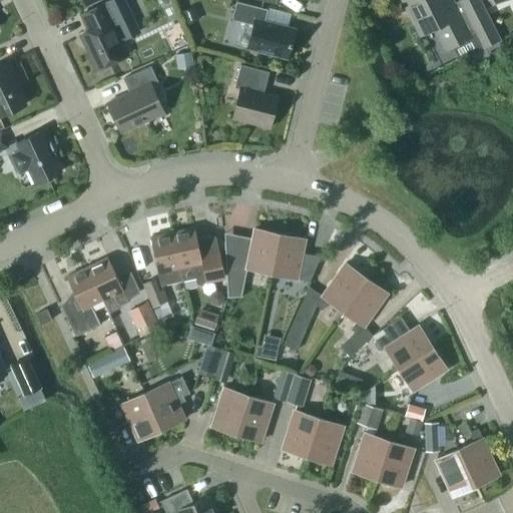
[(435,26),(446,48),(471,36),(470,33),(476,30),(484,46),(499,38),(480,0),(457,0),(454,2),(453,0),(445,0),(439,3),(437,0),(403,0),(421,34),(435,26)]
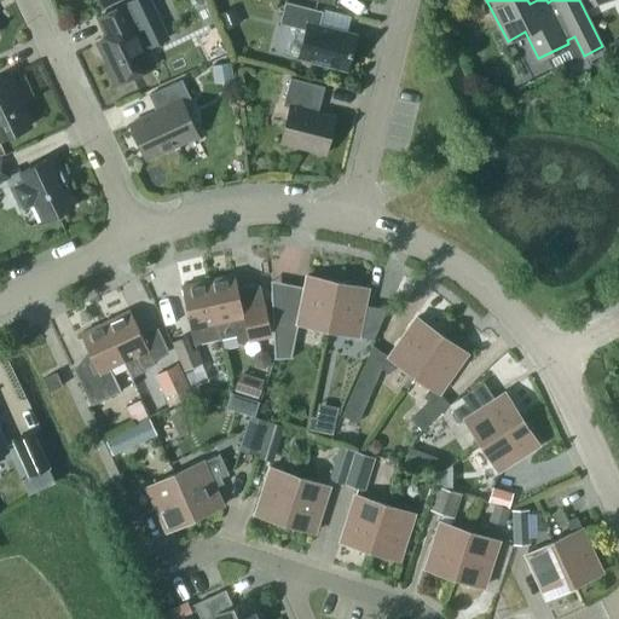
[(108,63),(117,82),(152,65),(144,47),(145,44),(142,34),(138,33),(134,25),(140,23),(129,1),(99,16),(109,36),(99,40),(109,62),(108,63)]
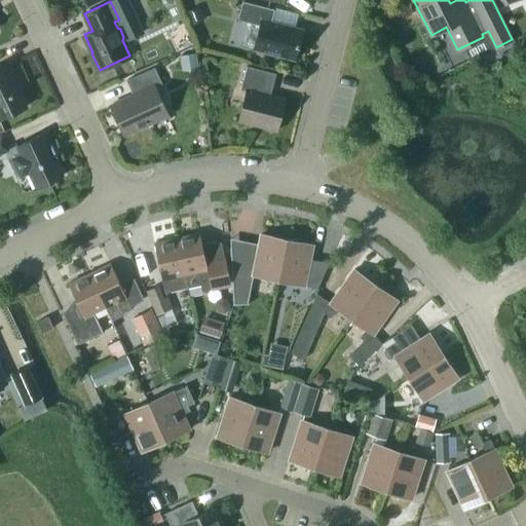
[(255,48),(295,59),(303,29),(271,21),(274,9),(242,1),(238,19),(261,25),(255,48)]
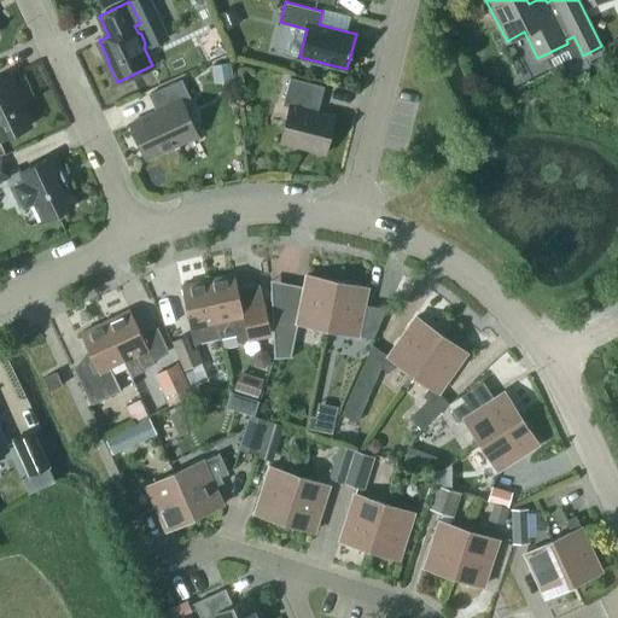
[(0,138),(31,123),(17,92),(19,89),(12,73),(0,77),(0,138)]
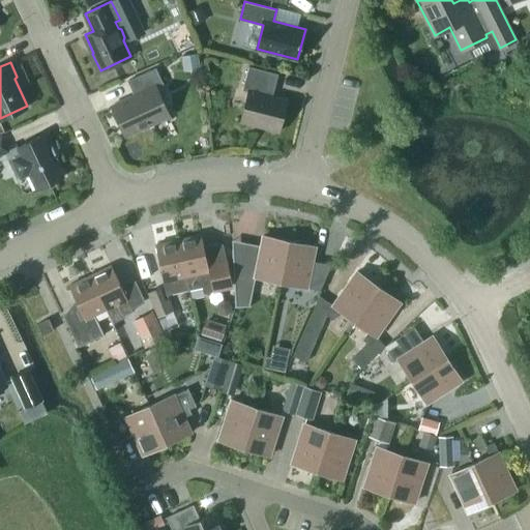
[(278,74),(248,65),(242,89),(248,91),(241,120),(280,129),(287,99),(272,96),(278,74)]
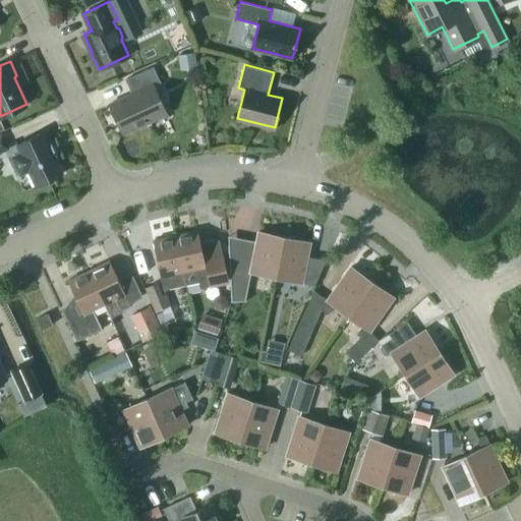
[(110,104),(123,133),(167,113),(154,84),(160,81),(153,66),(127,78),(133,93),(110,104)]
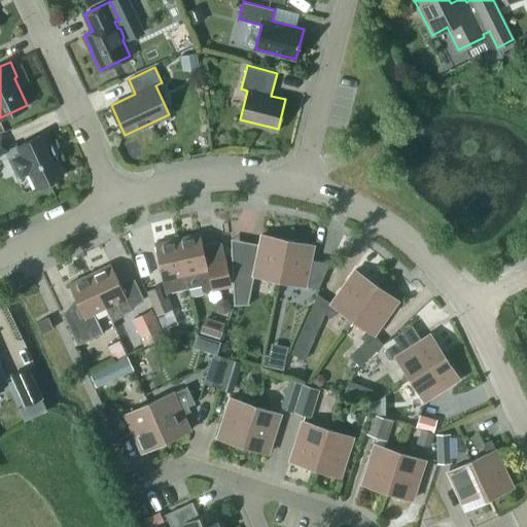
[(43,134),(18,145),(22,154),(12,159),(21,175),(30,171),(37,187),(63,175),(55,157),(58,156),(51,144),(48,145),(43,134)]
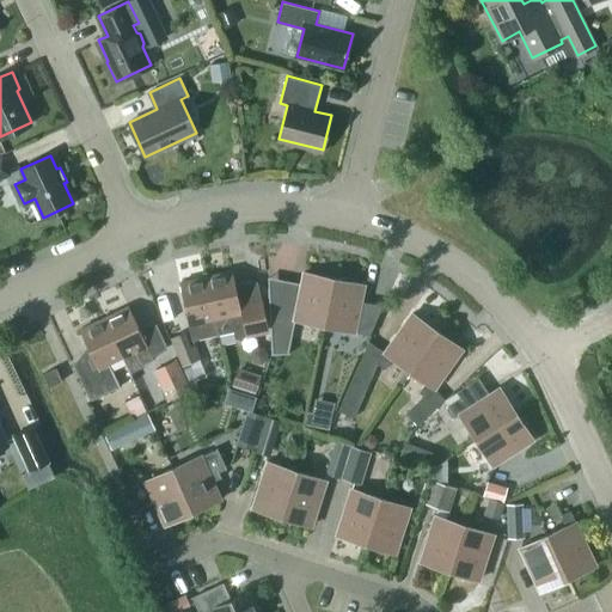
[(4,157),(0,158),(0,179),(11,175),(4,157)]
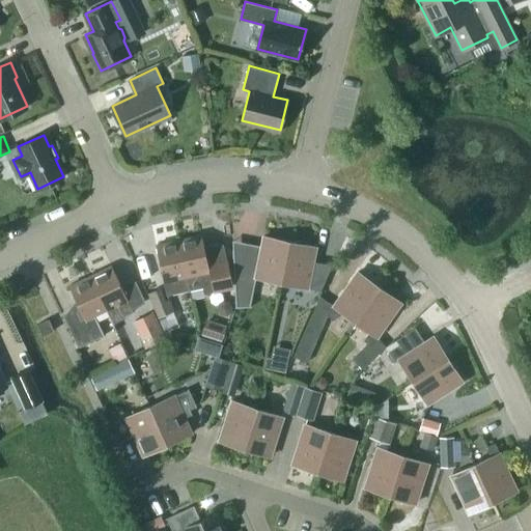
[(178,240),(190,289),(202,287),(204,294),(228,288),(228,268),(226,258),(207,262),(201,234),(178,240)]
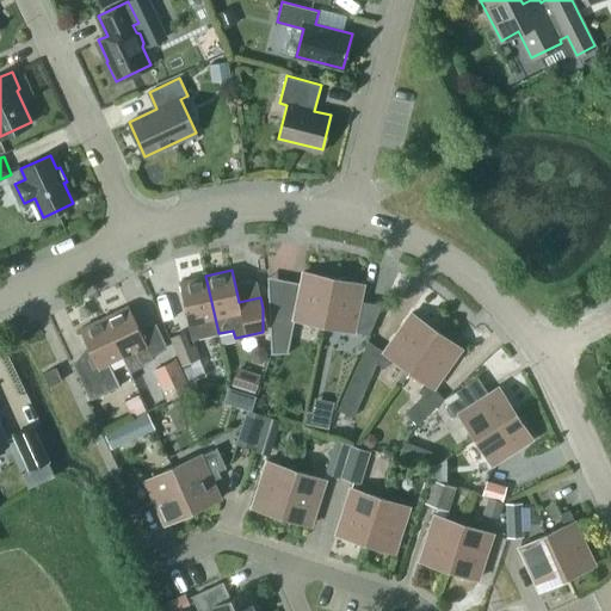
[(296,306),(270,300),(272,352),(287,352),(287,351),(290,337),(294,319),(323,325),(333,277),(303,271),(301,282),(296,306)]
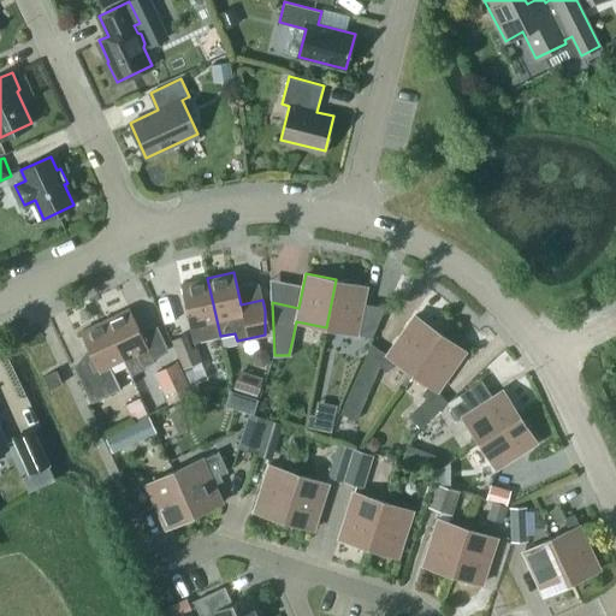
[(220,336),(207,278),(181,284),(194,342),(220,336)]
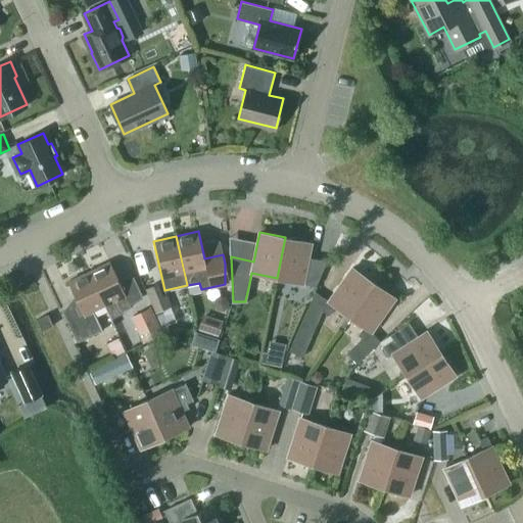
[(312,242),(285,237),(277,278),(303,283),(312,242)]
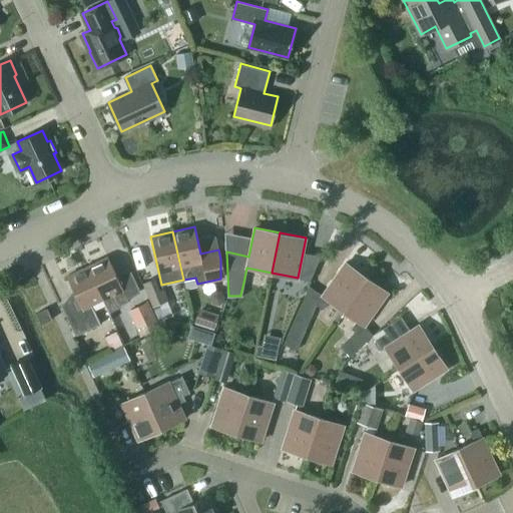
[(108,257),(87,266),(103,299),(109,312),(121,307),(120,305),(128,301),(127,299),(140,292),(131,272),(115,272),(108,257)]
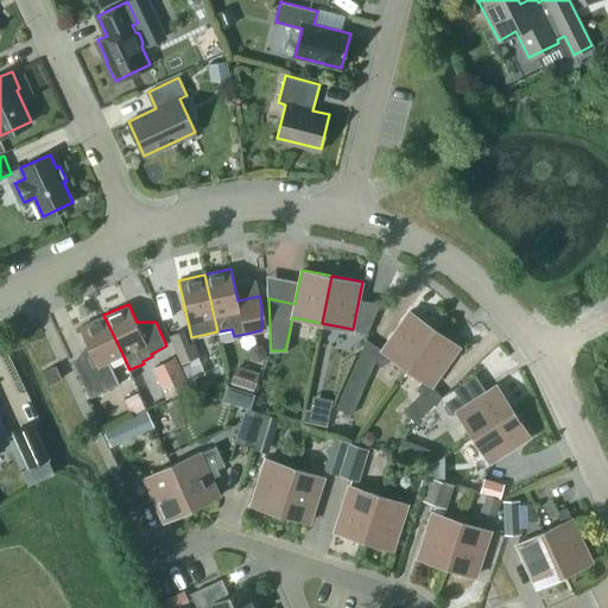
[(366,339),(337,407),(353,413),(367,379),(375,360),(384,366),(391,355),(407,367),(435,328),(410,310),(381,349),(366,339)]
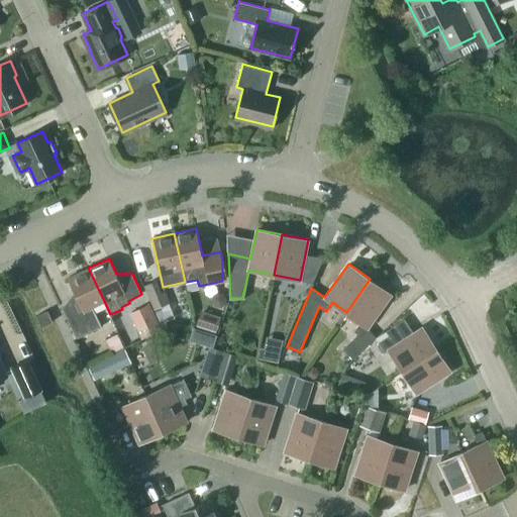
[(104,301),(88,268),(68,278),(79,302),(64,310),(77,337),(100,326),(92,307),(104,301)]
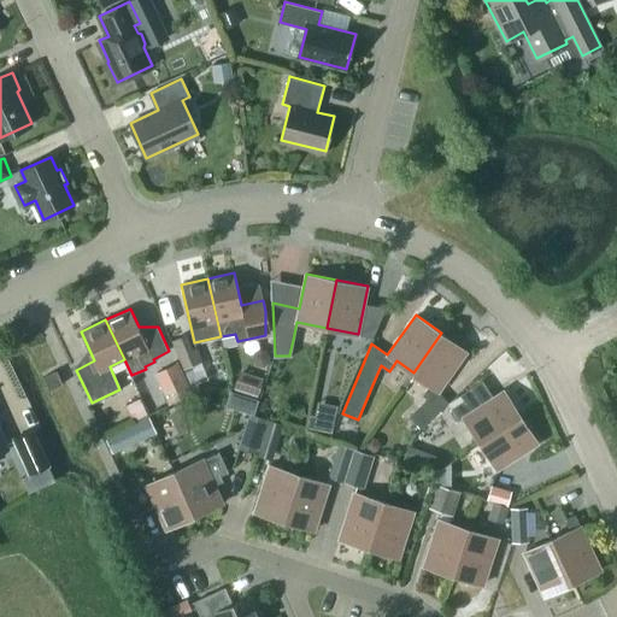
[(427,398),(409,416),(421,429),(448,401),(439,391),(466,351),(441,333),(413,372),(429,385),(422,394),(427,398)]
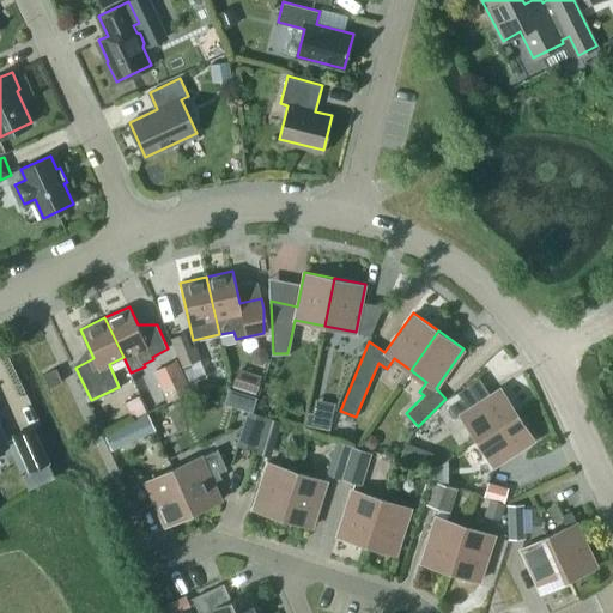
[(171,339),(182,366),(201,358),(196,344),(192,346),(186,333),(171,339)]
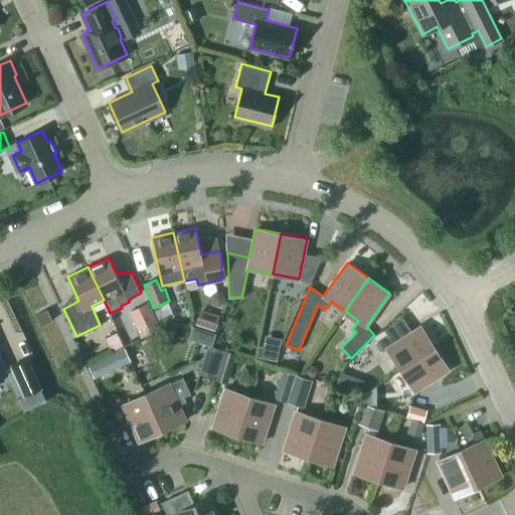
[(149,302),(136,308),(143,322),(137,325),(142,336),(161,327),(149,302)]
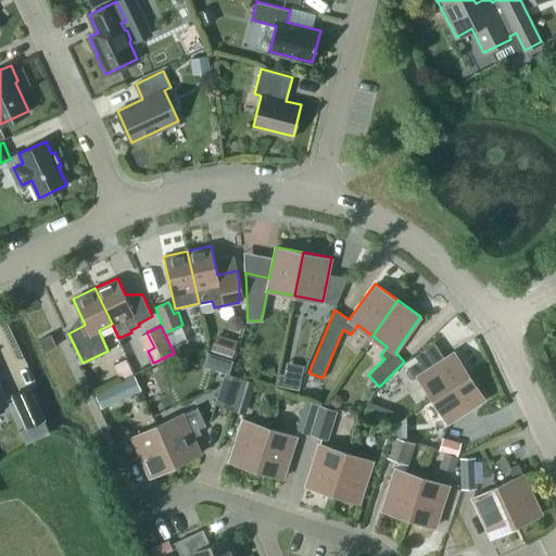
[(51,333),(39,339),(45,351),(57,345),(51,333)]
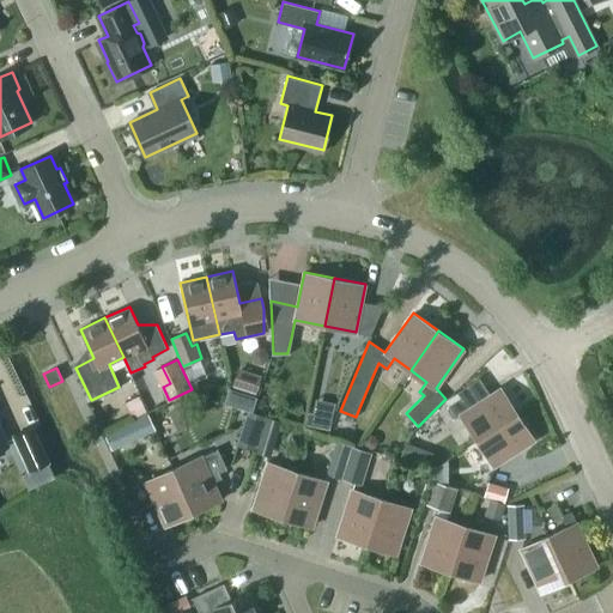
[(232,387),(256,394),(262,375),(238,368),(232,387)]
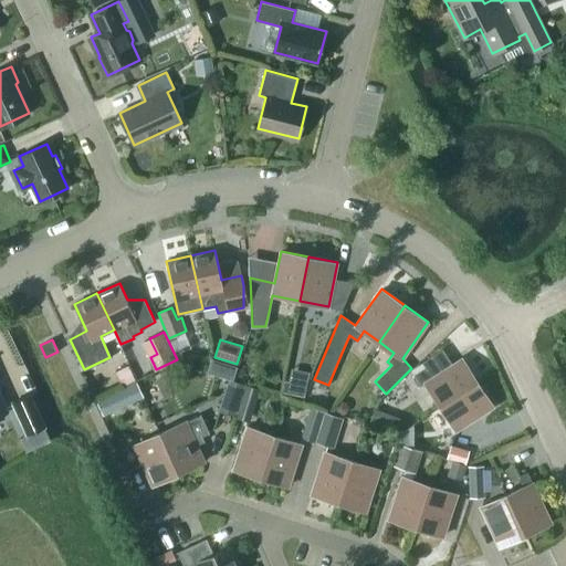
[(203,356),(198,369),(222,380),(229,368),(203,356)]
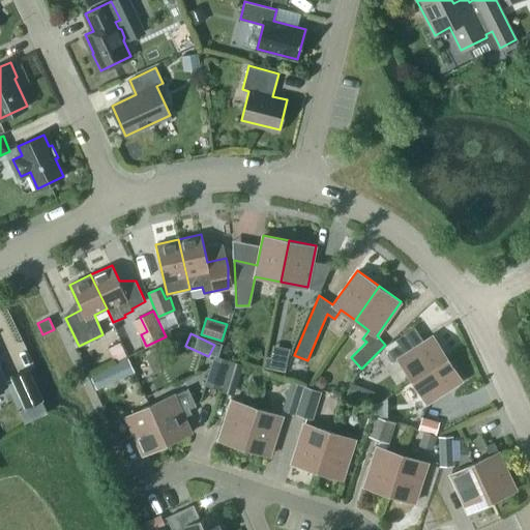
[(398,358),(412,380),(447,357),(433,335),(405,353),(399,343),(388,350),(394,360),(398,358)]
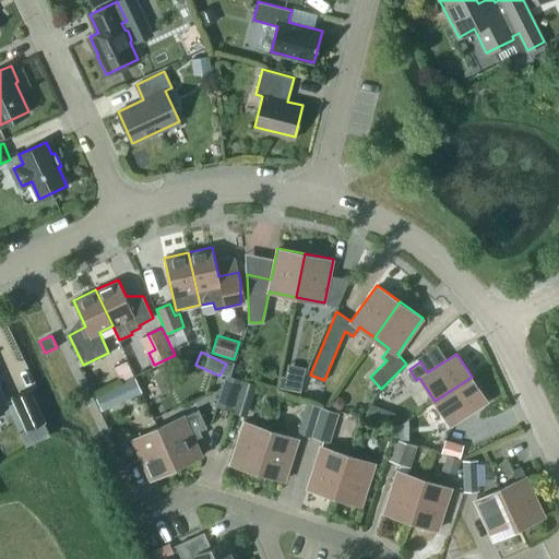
[(283,385),(298,389),(304,367),(287,364),(283,385)]
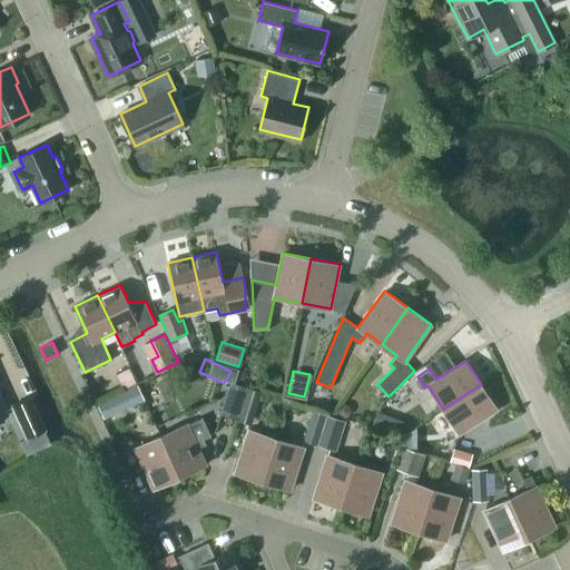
[(219,413),(237,419),(247,387),(229,382),(219,413)]
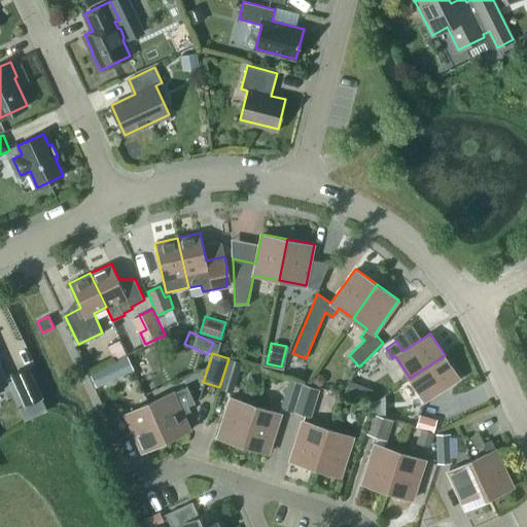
[(445,355),(410,378),(424,400),(459,378),(445,355)]
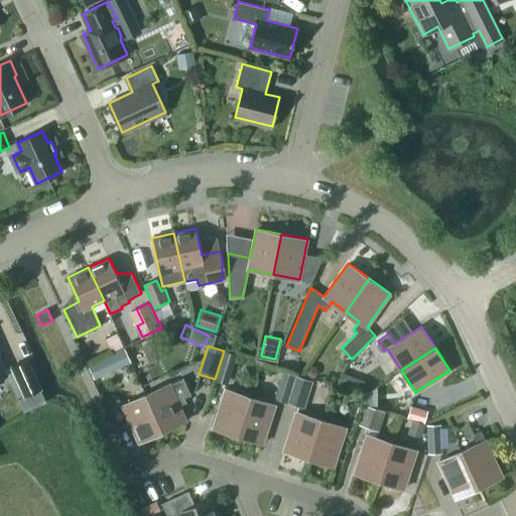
[(215,380),(227,384),(235,360),(243,362),(244,357),(225,351),(215,380)]
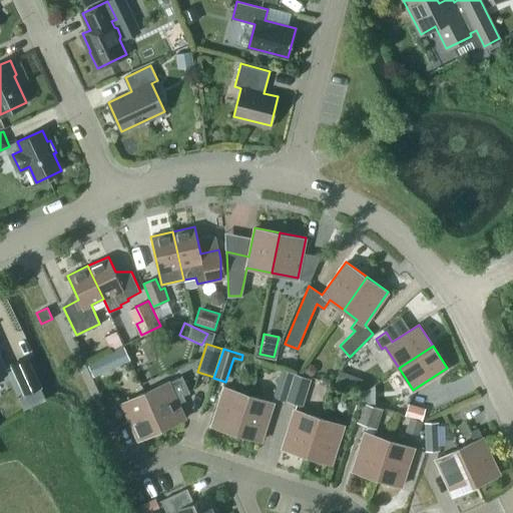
[(104,356),(87,363),(94,376),(110,369),(104,356)]
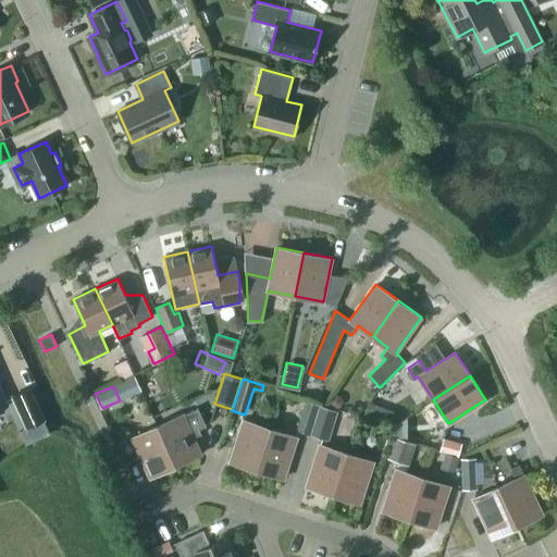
[(45,420),(31,388),(12,396),(27,428),(42,421),(45,420)]
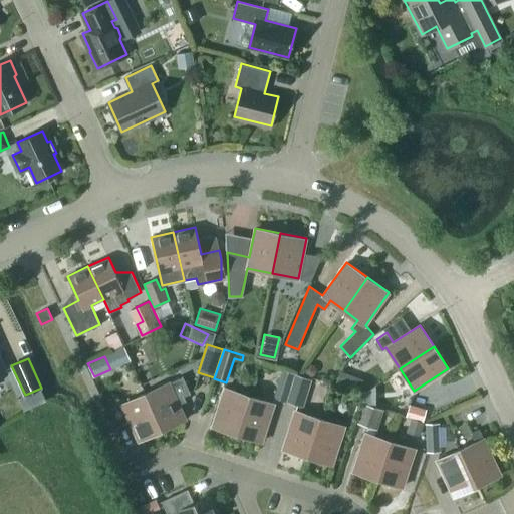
[(274,397),(286,401),(295,373),(282,369),(274,397)]
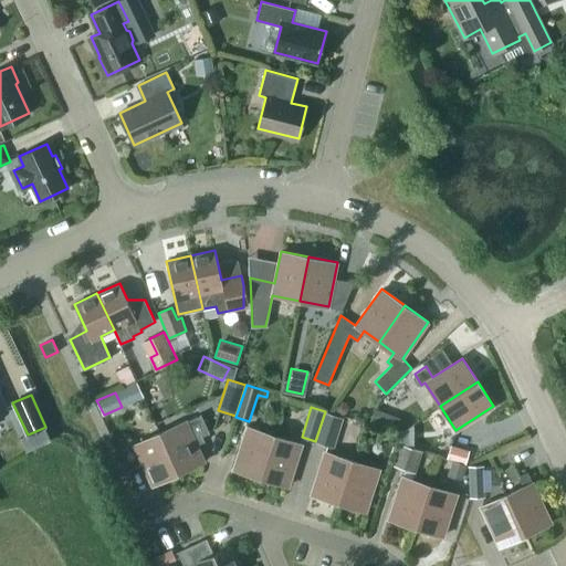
[(376,407),(371,420),(383,423),(384,425),(388,411),(387,411),(376,407)]
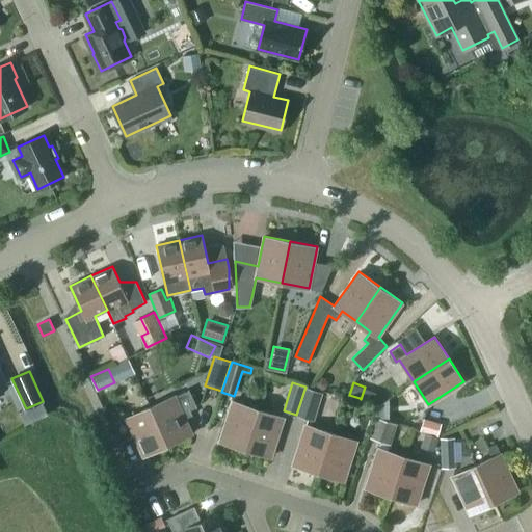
[(307,388),(297,416),(314,421),(323,393),(307,388)]
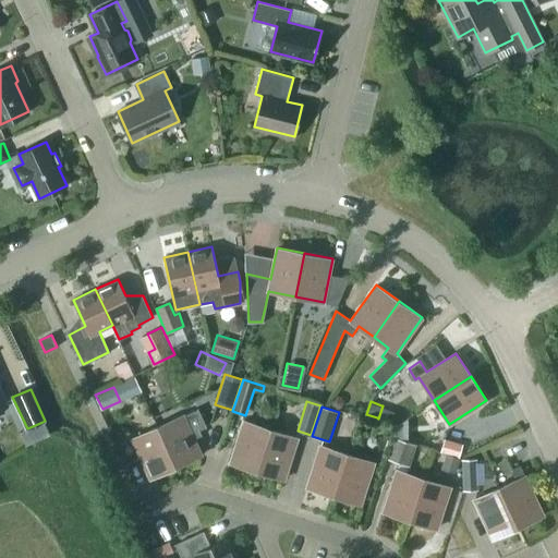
[(158,426),(176,465),(202,455),(194,438),(202,435),(199,429),(207,426),(198,408),(158,426)]
